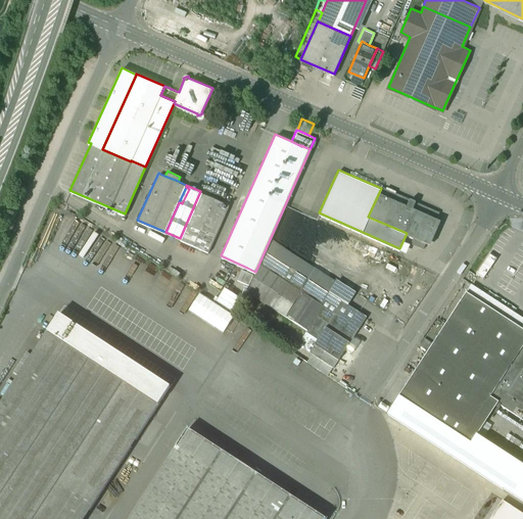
[(438,210),(382,185),(381,188),(368,217),(407,233),(413,236),(411,241),(423,246),(438,210)]
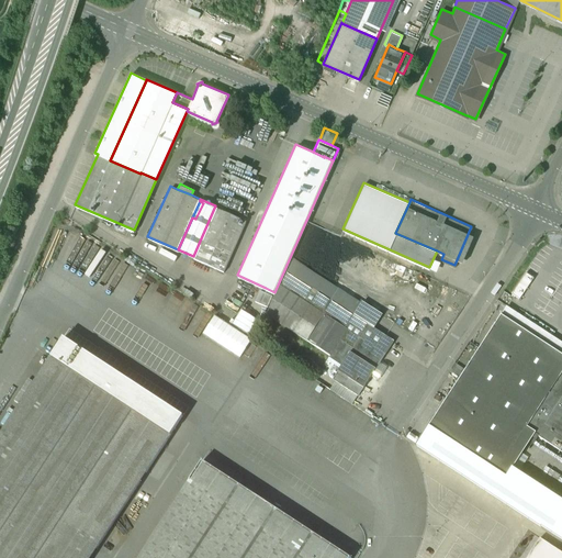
[(200,201),(192,218),(195,219),(203,203),(200,201)]
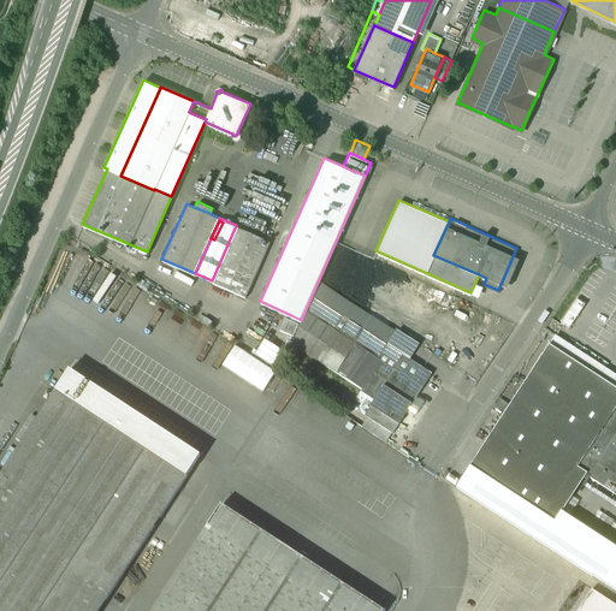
[(270,239),(236,225),(212,280),(246,296),(270,239)]
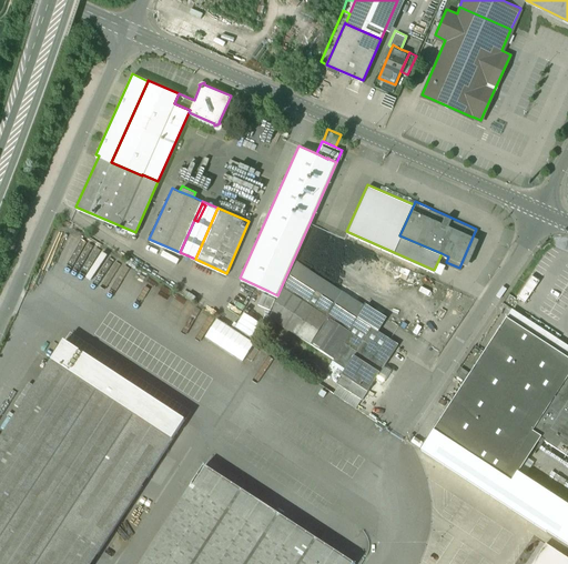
[(364,304),(294,259),(295,258),(294,258),(277,295),(269,314),(311,342),(328,315),(346,326),(348,323),(352,325),(355,325),(359,328),(364,320),(356,315),(364,304)]
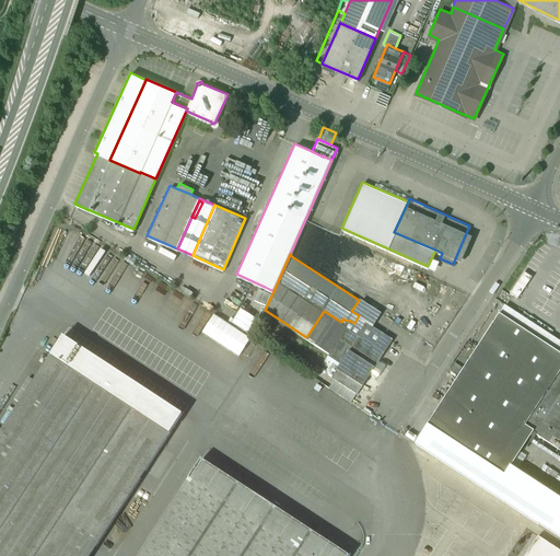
[(380,311),(361,298),(359,300),(351,311),(359,315),(372,324),(380,311)]
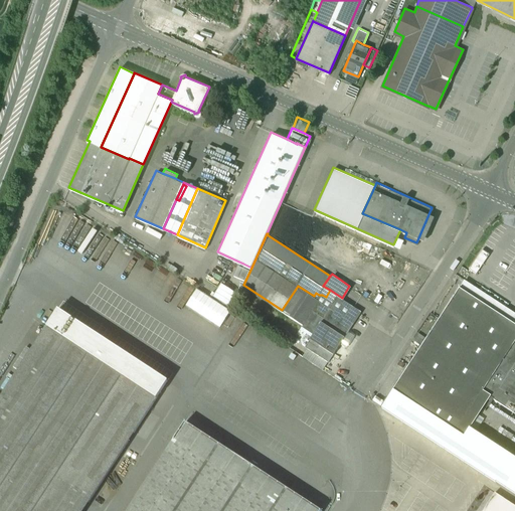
[(231,305),(243,285),(225,275),(213,294),(231,305)]
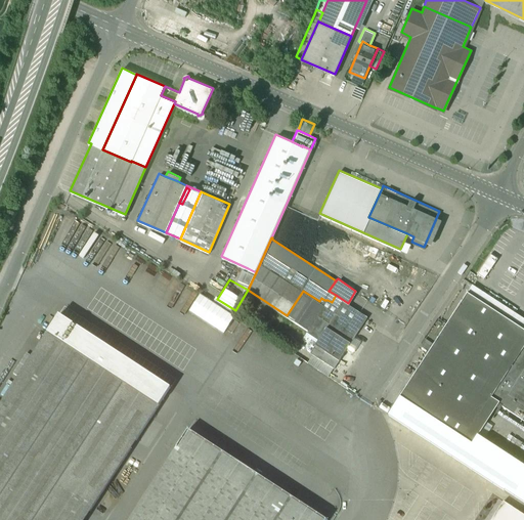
[(225,332),(237,313),(202,291),(190,310),(225,332)]
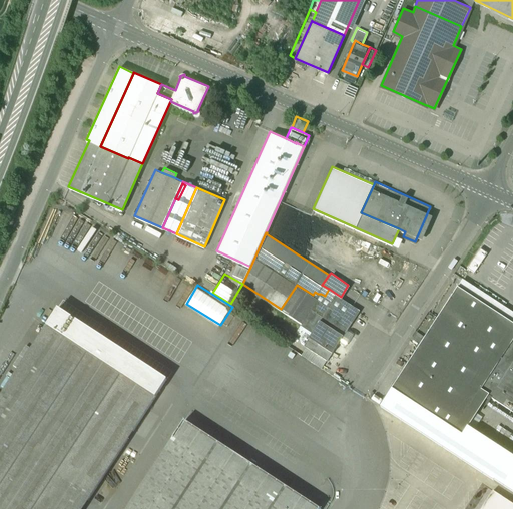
[(313,295),(297,285),(281,309),(302,322),(305,317),(317,298),(313,295)]
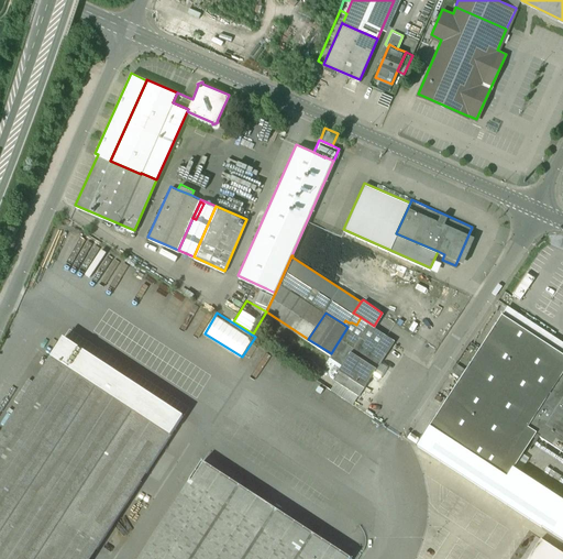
[(429,424),(497,469),(507,475),(514,466),(536,431),(526,426),(562,369),(562,352),(501,313),(429,424)]
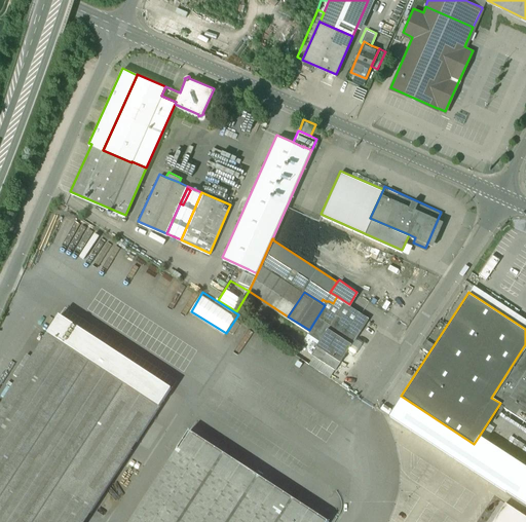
[(337,296),(333,303),(329,301),(326,301),(323,299),(321,302),(325,305),(312,325),(324,332),(327,327),(351,342),(368,317),(349,304),(337,296)]
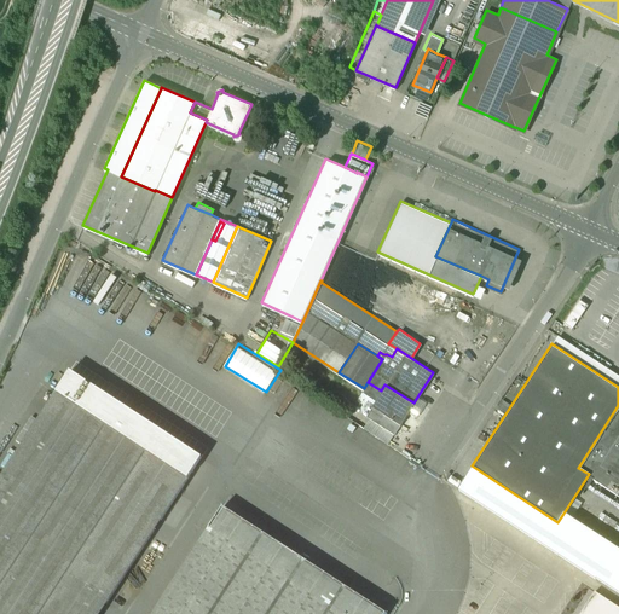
[(201,455),(69,369),(56,391),(186,476),(201,455)]
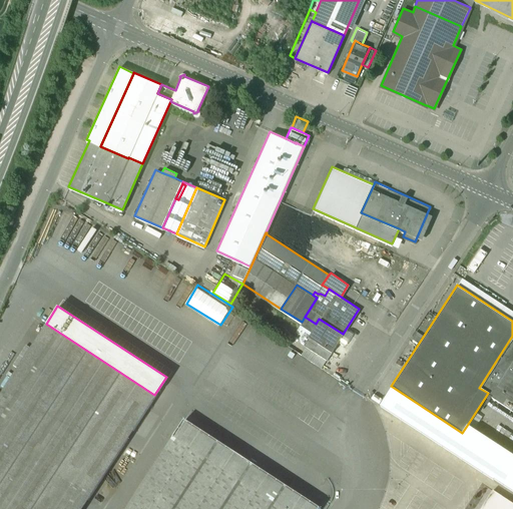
[(305,317),(302,322),(296,331),(301,334),(301,342),(303,344),(316,324),(305,317)]
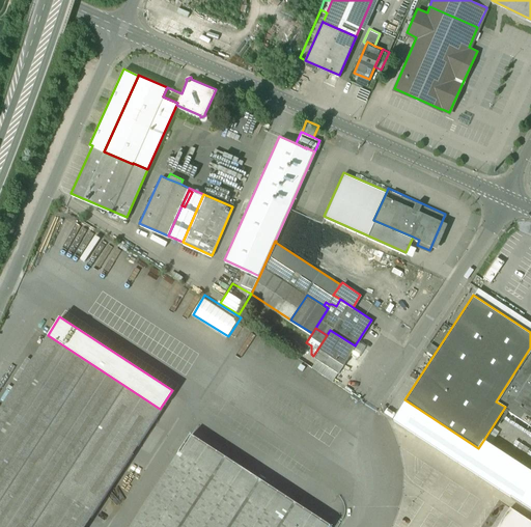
[(355,345),(330,330),(327,335),(313,356),(318,359),(338,370),(355,345)]
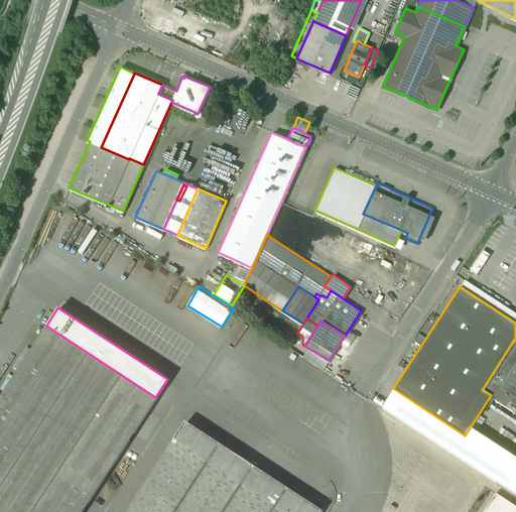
[(0,394),(0,511),(81,511),(156,397),(46,326),(45,326),(0,395),(0,394)]
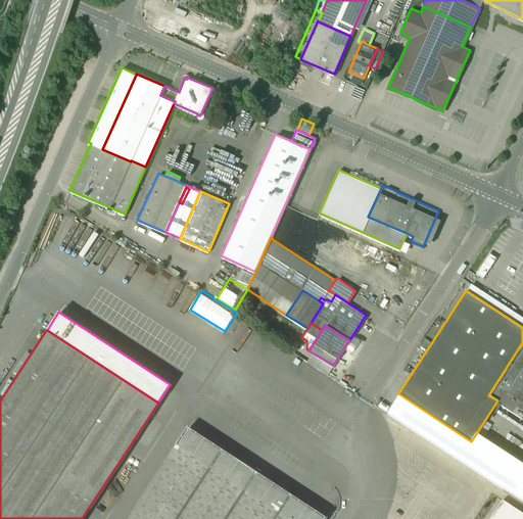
[(522,342),(488,395),(497,400),(522,417),(522,342)]
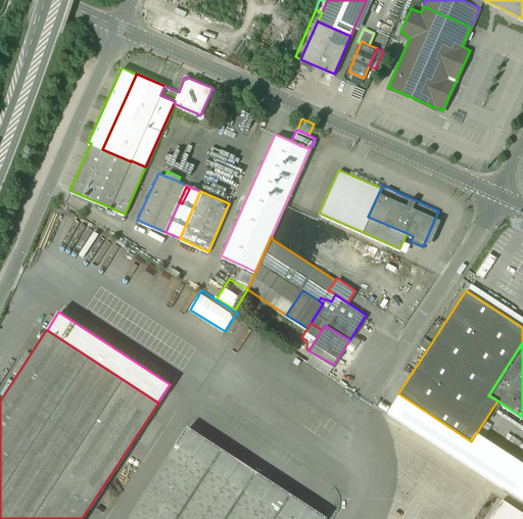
[(333,365),(314,354),(310,360),(329,372),(333,365)]
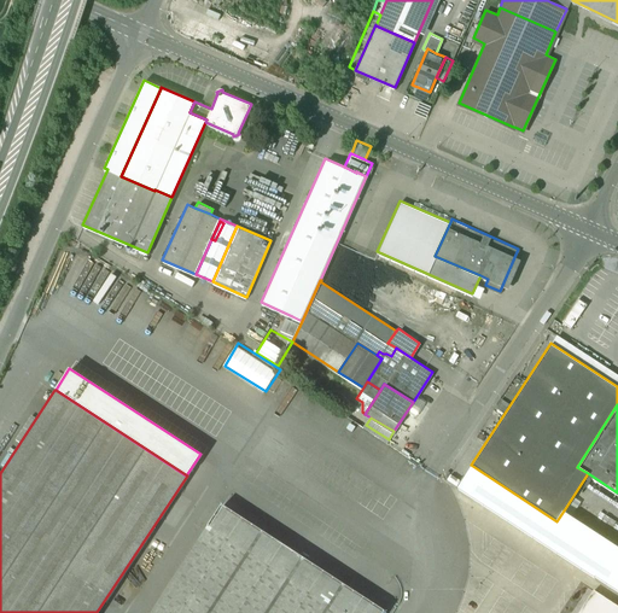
[(394,445),(385,457),(391,461),(400,449),(394,445)]
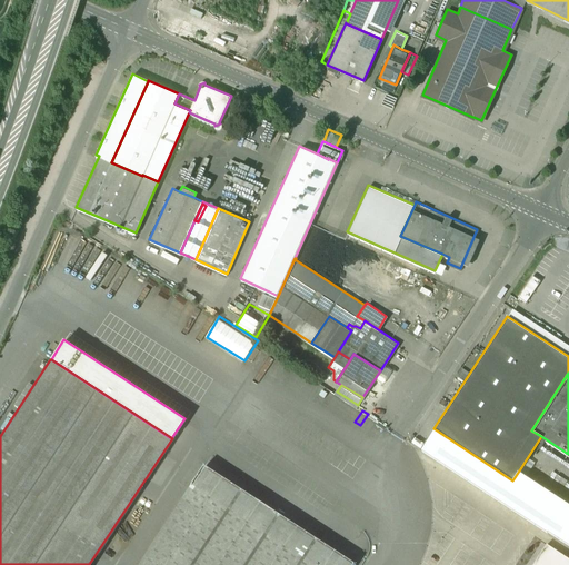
[(568,503),(519,471),(512,481),(502,474),(433,428),(421,447),(568,544),(568,542),(568,503)]
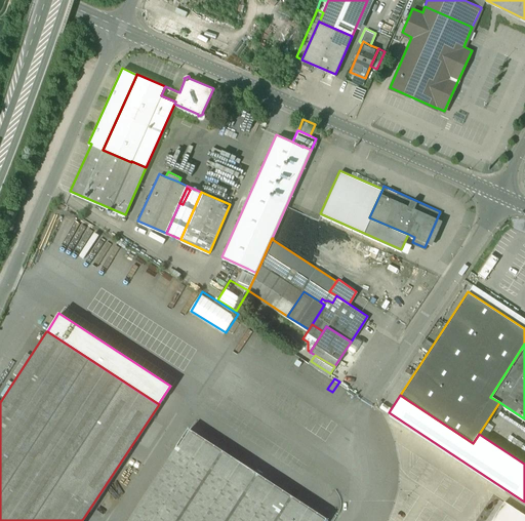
[(321,515),(188,428),(175,446),(176,446),(127,520),(325,520),(328,518),(321,514),(321,515)]
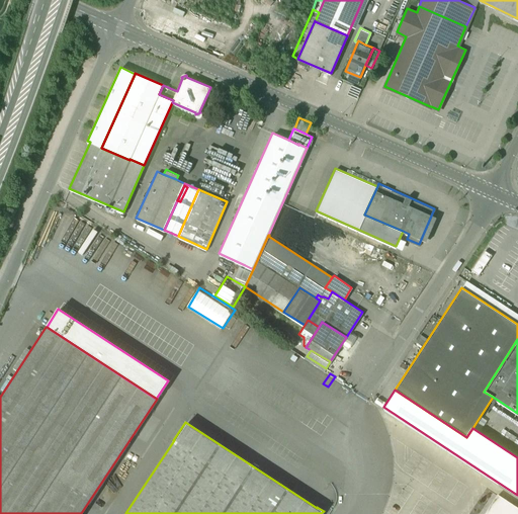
[(517,513),(517,506),(497,493),(483,513),(517,513)]
